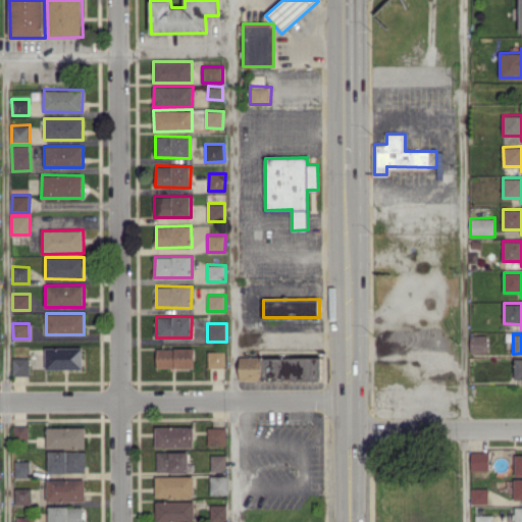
[(471,352),(487,352),(487,334),(470,334),(471,352)]
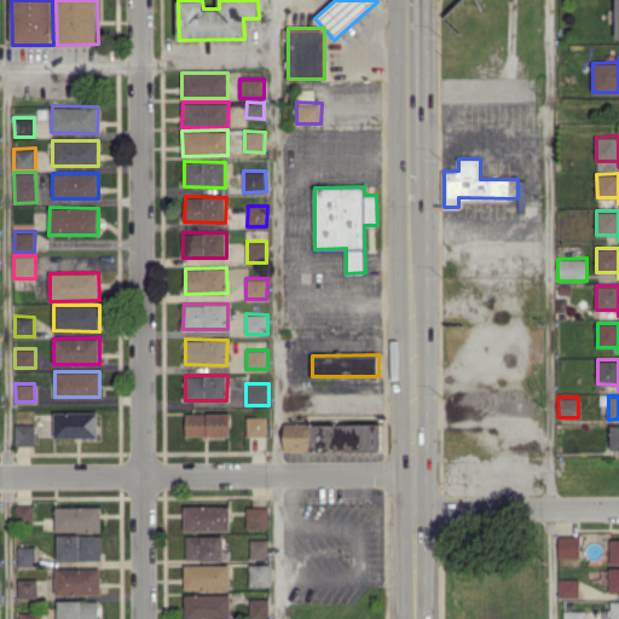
[(55,437),(98,437),(98,411),(55,411),(55,437)]
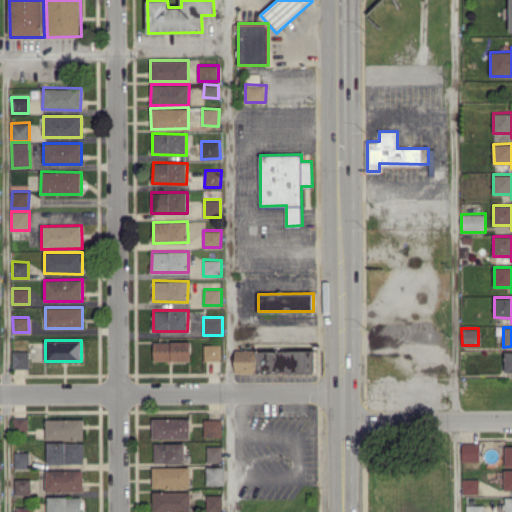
[(153,360),(191,361),(191,342),(154,341),(153,360)]
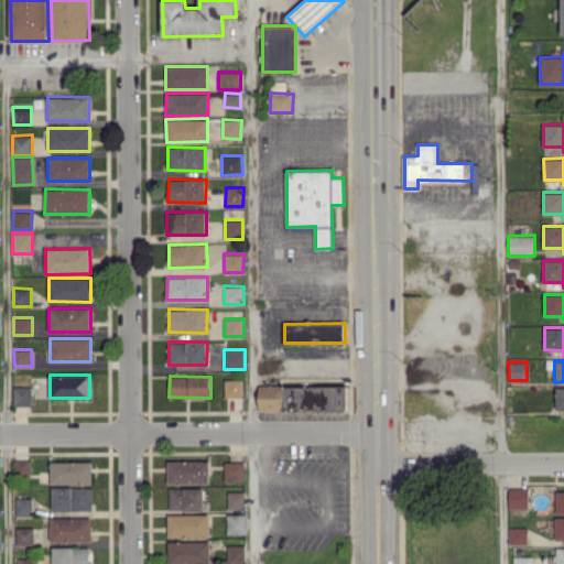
[(225,397),(242,397),(242,379),(225,379),(225,397)]
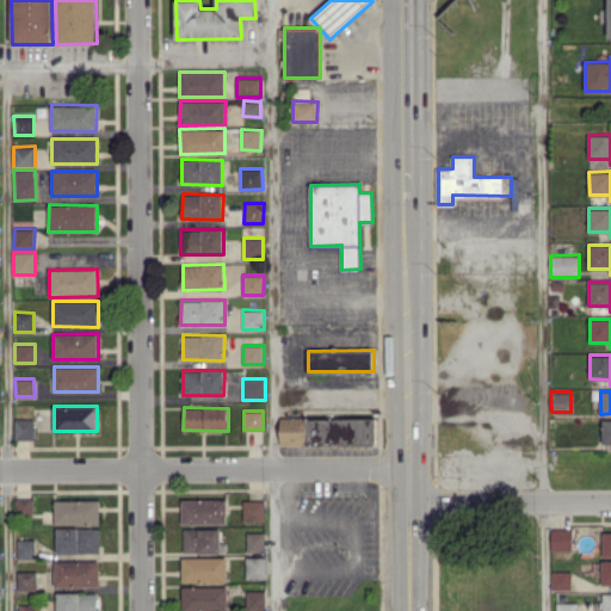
[(376,417),(281,419),(281,445),(376,443),(376,417)]
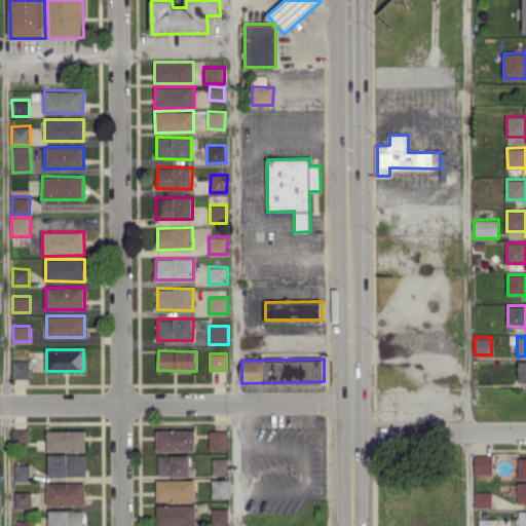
[(30,378),(30,360),(12,360),(13,378),(30,378)]
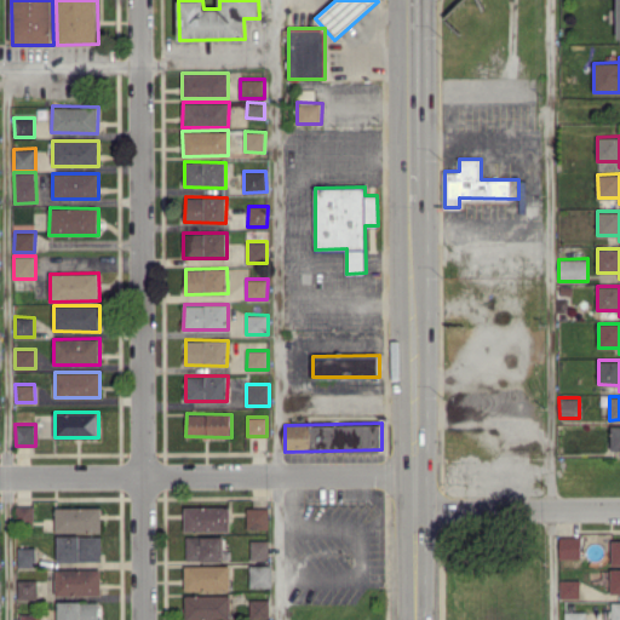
[(16,522),(33,522),(34,506),(16,505),(16,522)]
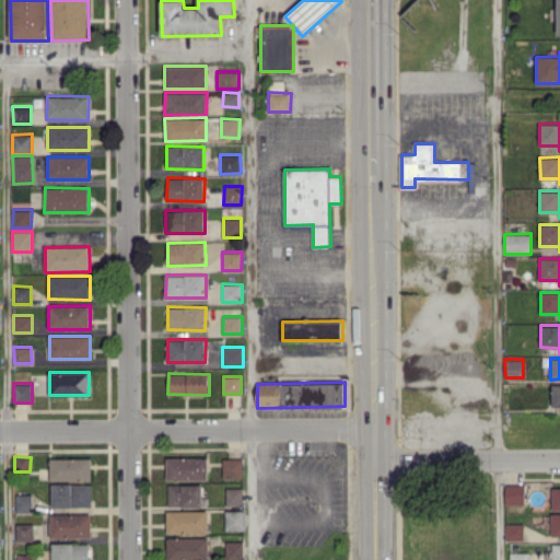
[(50,480),(92,480),(91,457),(50,458),(50,480)]
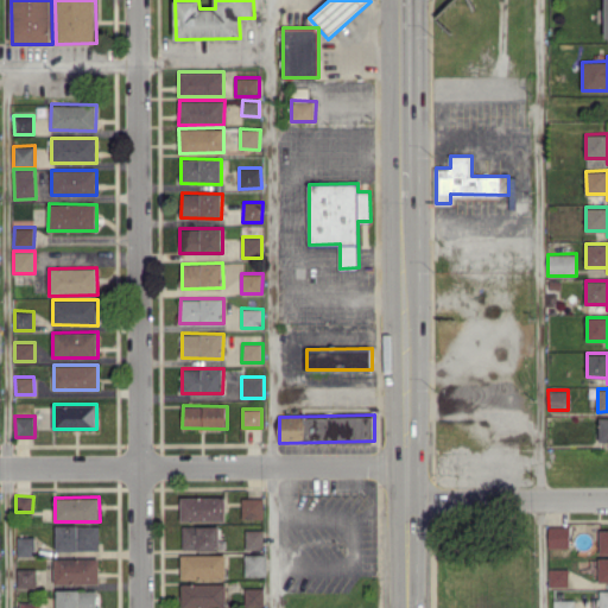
[(181,520),(226,520),(225,496),(181,496),(181,520)]
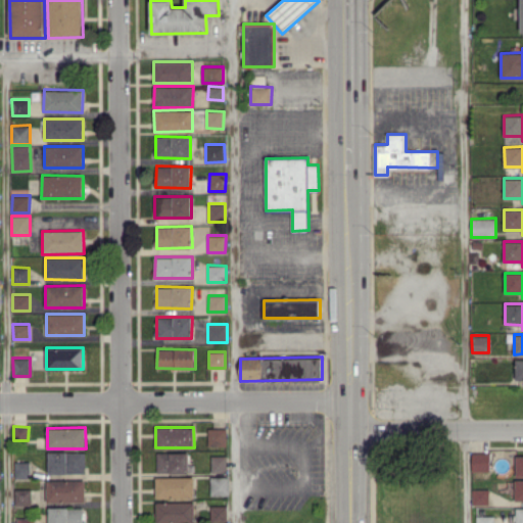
[(226,445),(226,428),(207,428),(208,445),(226,445)]
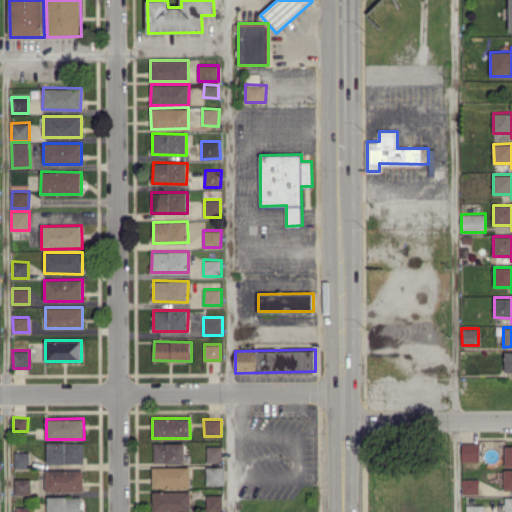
[(47,463),(83,463),(84,443),(47,442),(47,463)]
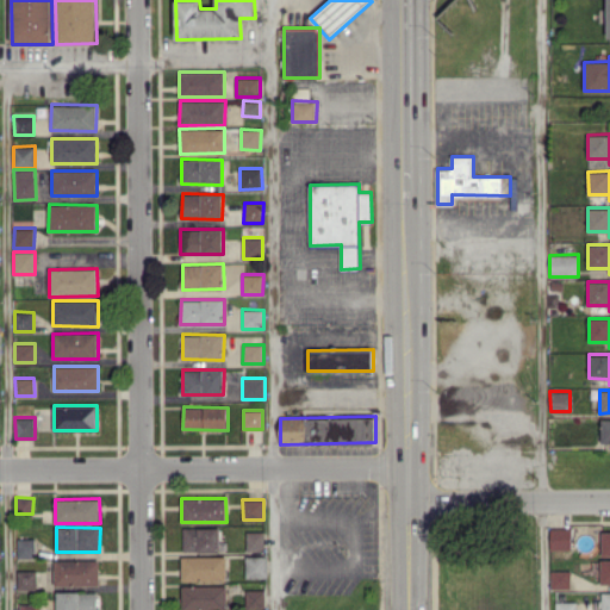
[(221,528),(182,527),(182,552),(219,552),(221,528)]
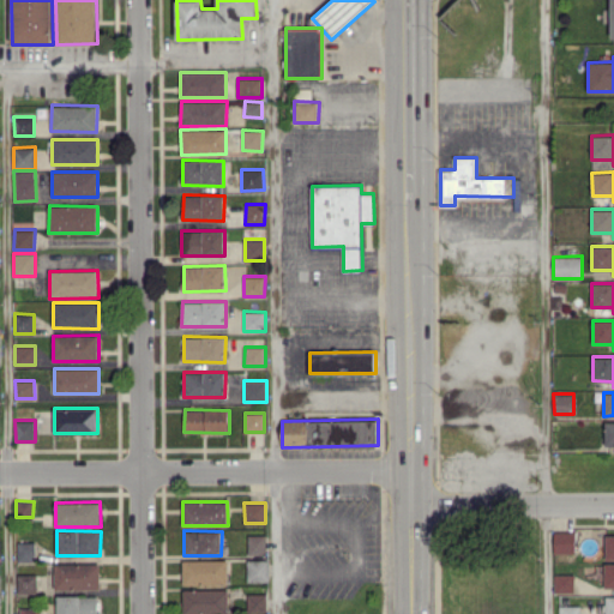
[(575,553),(575,531),(554,531),(554,553),(575,553)]
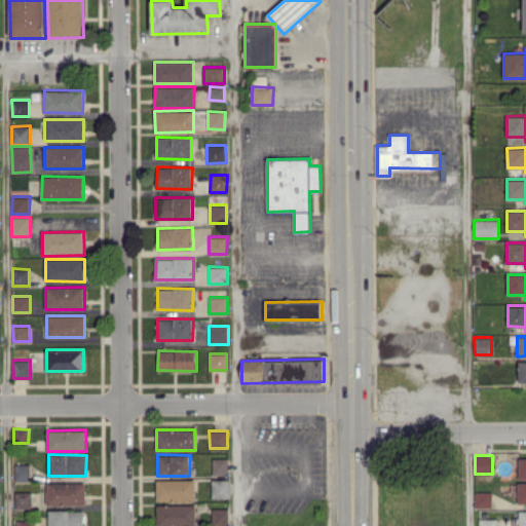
[(228,475),(228,458),(213,457),(213,475),(228,475)]
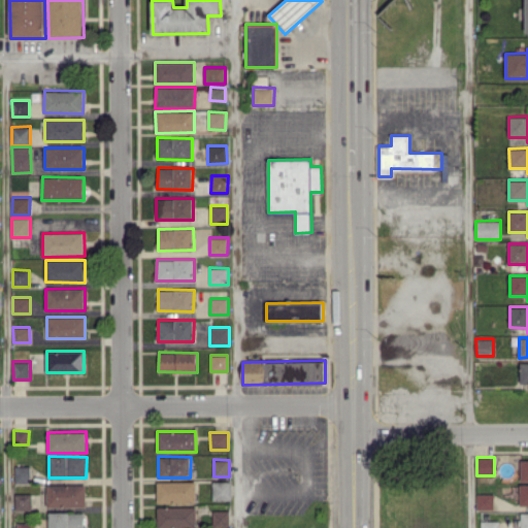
[(15,482),(30,482),(30,466),(15,466),(15,482)]
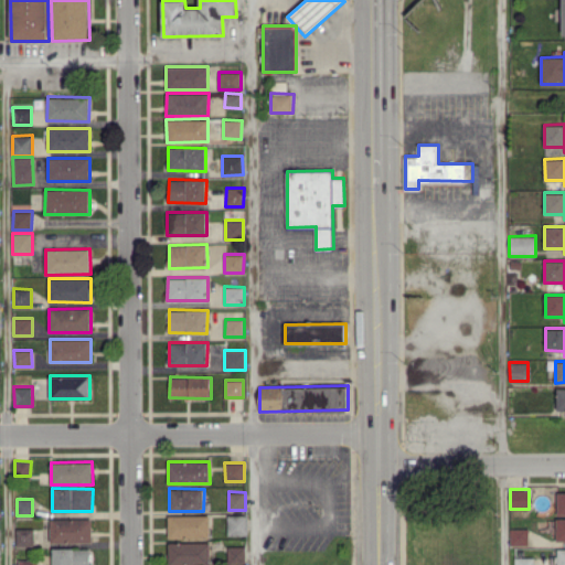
[(210,515),(169,514),(169,537),(210,537),(210,515)]
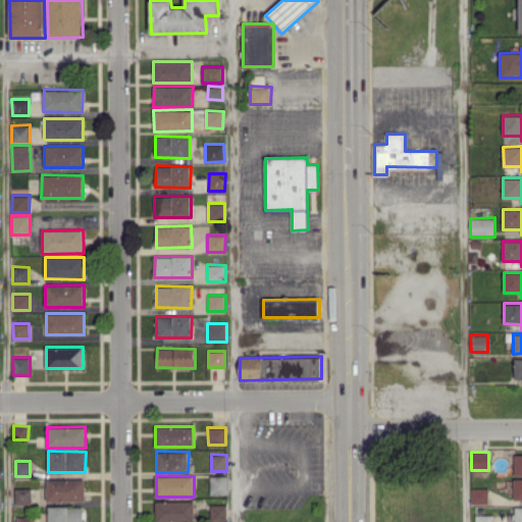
[(210,493),(228,493),(228,476),(210,475),(210,493)]
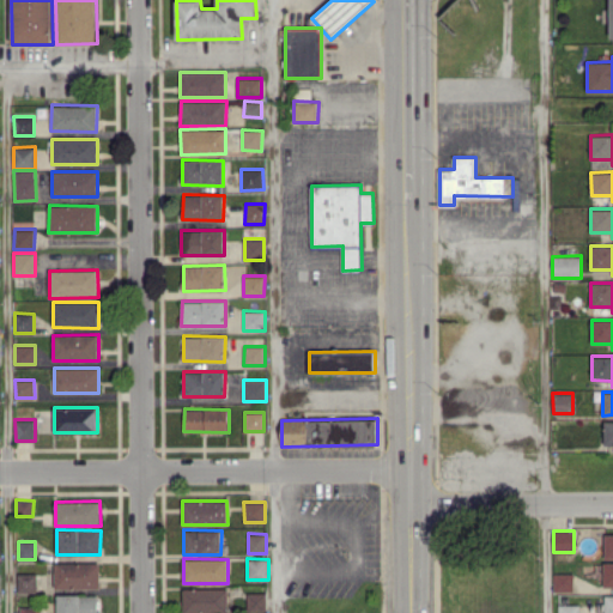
[(101,587),(99,562),(55,563),(55,589),(101,587)]
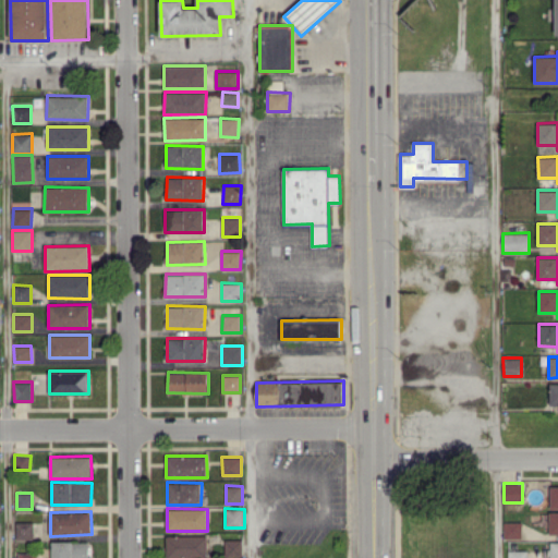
[(34,521),(16,521),(16,538),(34,538),(34,521)]
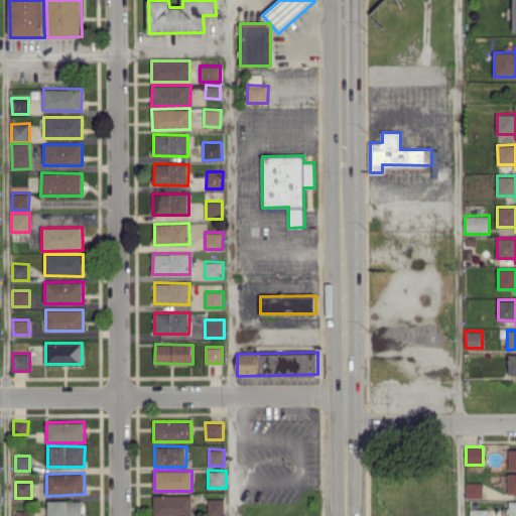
[(483,483),(466,482),(466,498),(483,498),(483,483)]
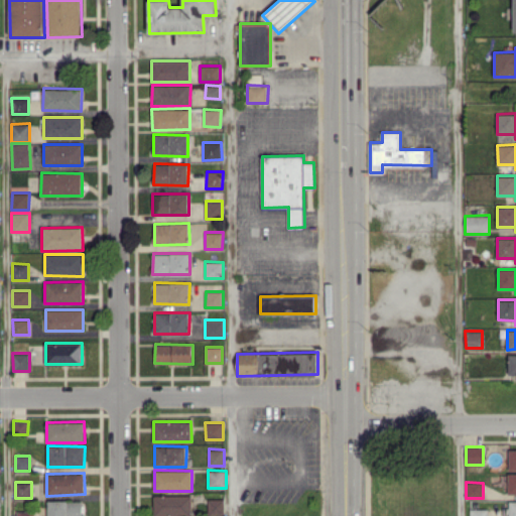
[(191,495),(154,495),(154,515),(192,515),(191,495)]
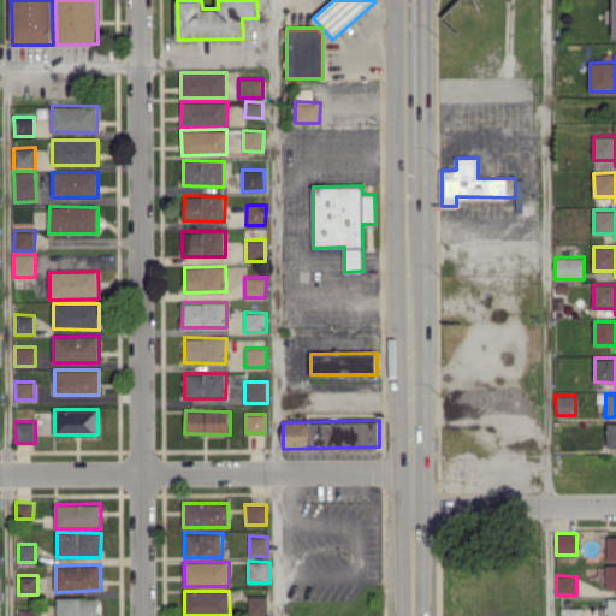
[(267,594),(248,596),(248,615),(267,614),(267,594)]
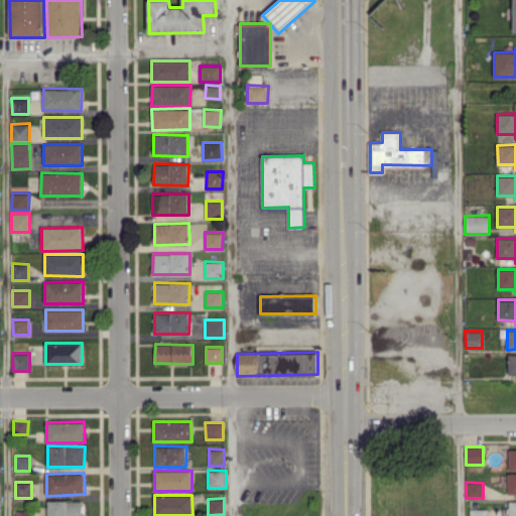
[(47,500),(47,515),(83,515),(83,500),(47,500)]
